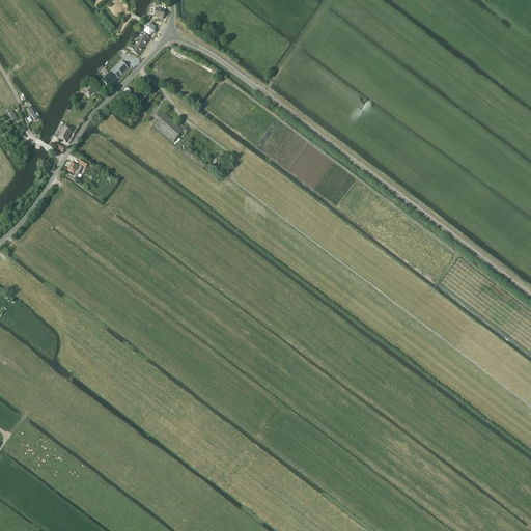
[(156,8),(154,18),(162,20),(164,11),(156,8)]
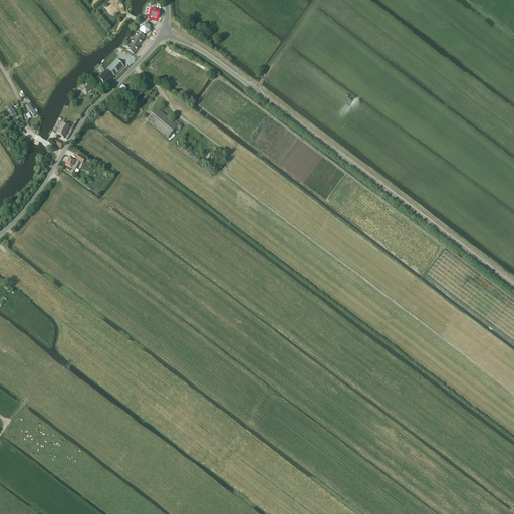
[(139,32),(138,33),(142,36),(143,34),(144,35),(150,33),(149,27),(145,24),(139,26),(139,32)]
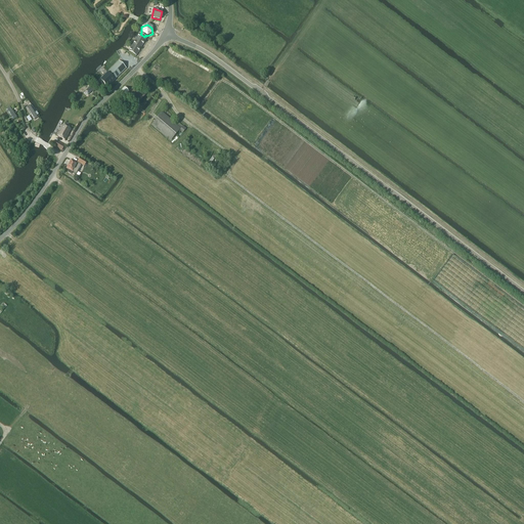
[(136,55),(146,38),(144,37),(139,34),(129,51),(136,55)]
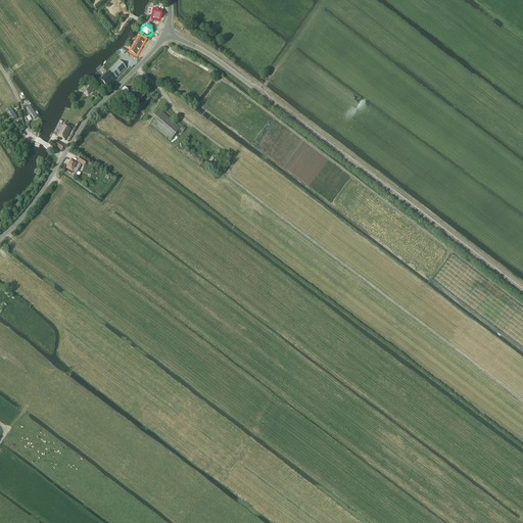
[(106,74),(100,80),(107,87),(126,67),(119,60),(108,70),(106,74)]
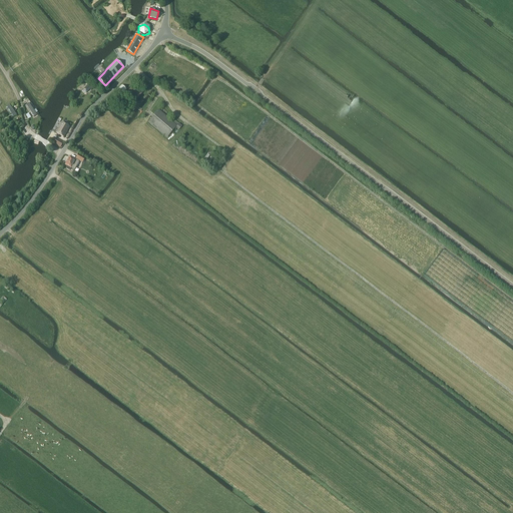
[(120,96),(127,90),(122,85),(115,92),(120,96)]
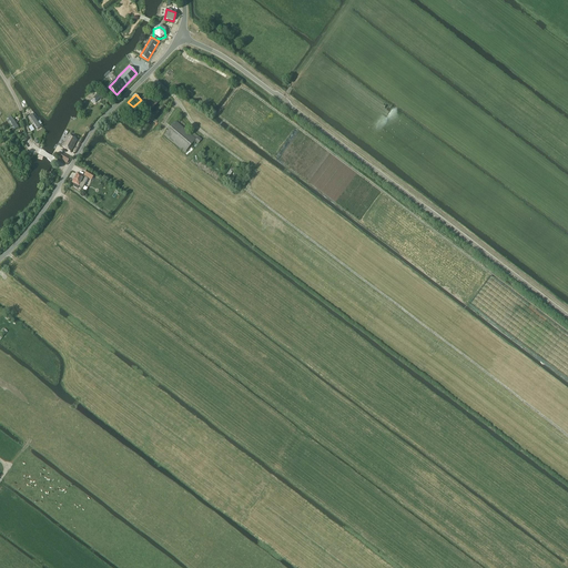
[(31,114),(29,117),(38,130),(40,128),(39,127),(41,124),(39,122),(37,123),(31,114)]
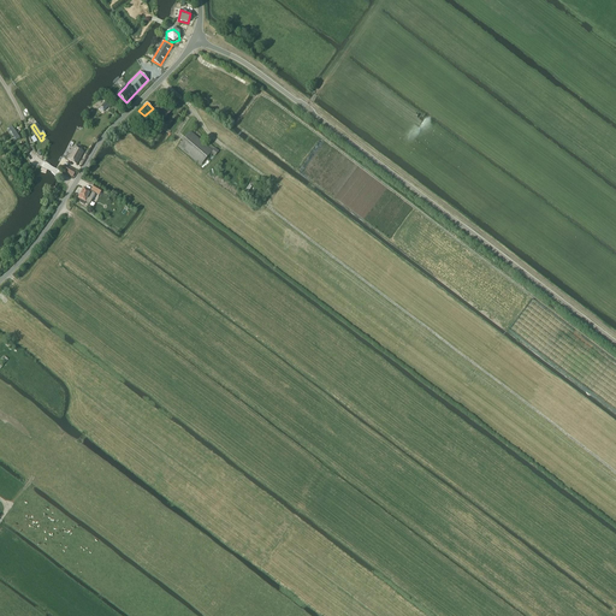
[(12,126),(9,129),(16,141),(19,138),(12,126)]
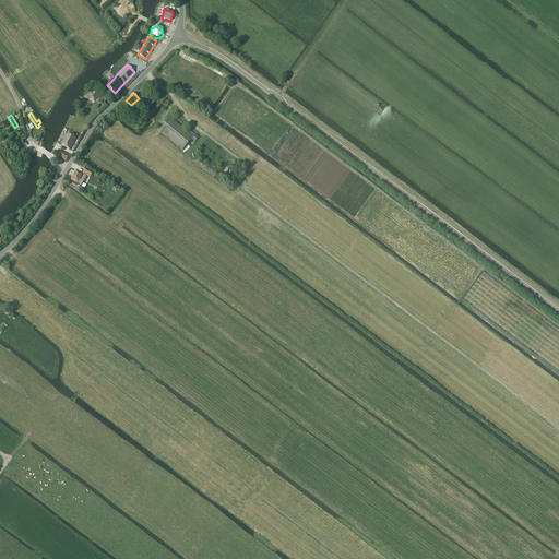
[(173,120),(162,133),(181,151),(191,140),(194,142),(198,138),(194,135),(193,138),(173,120)]
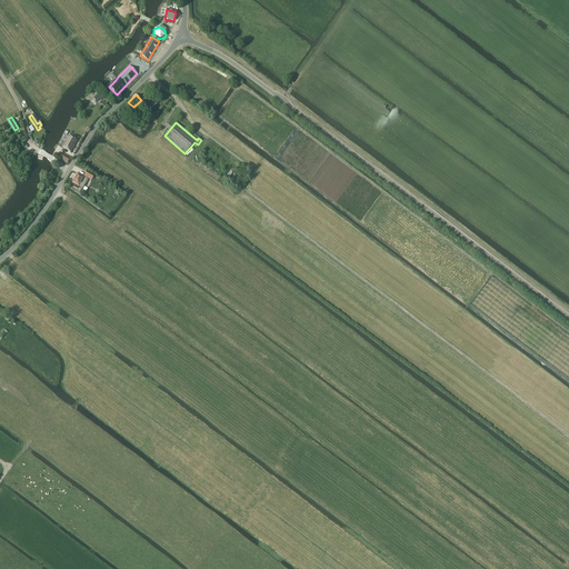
[(70,152),(77,141),(69,137),(62,148),(70,152)]
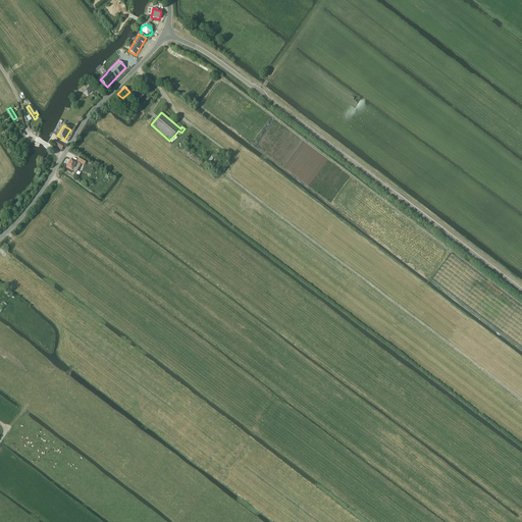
[(61,150),(64,146),(56,141),(53,146),(61,150)]
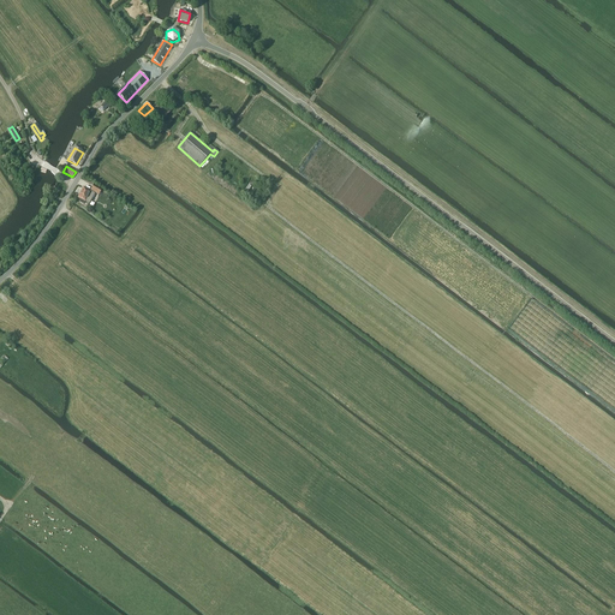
[(99,195),(102,190),(94,185),(91,190),(99,195)]
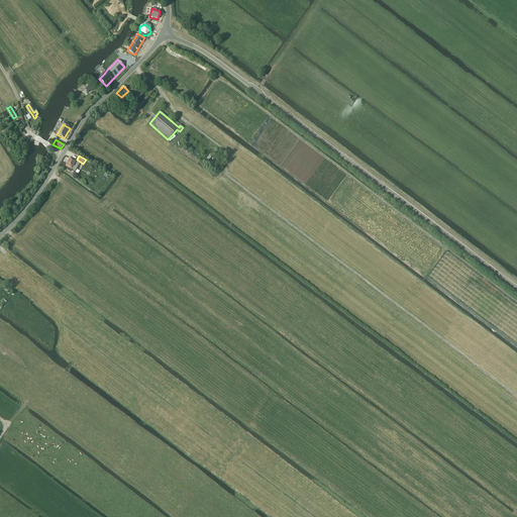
[(70,159),(66,167),(68,168),(67,170),(67,171),(70,172),(71,170),(72,170),(75,171),(80,163),(70,158),(70,159)]
